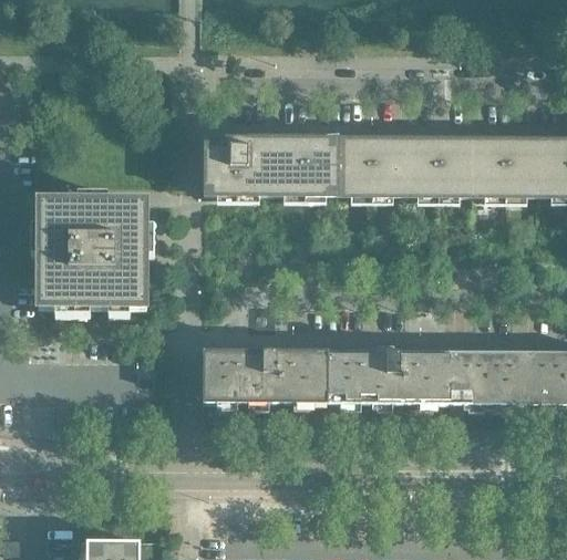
[(566,141),(562,142),(248,140),(248,133),(205,133),(204,193),(566,194),(566,141)]
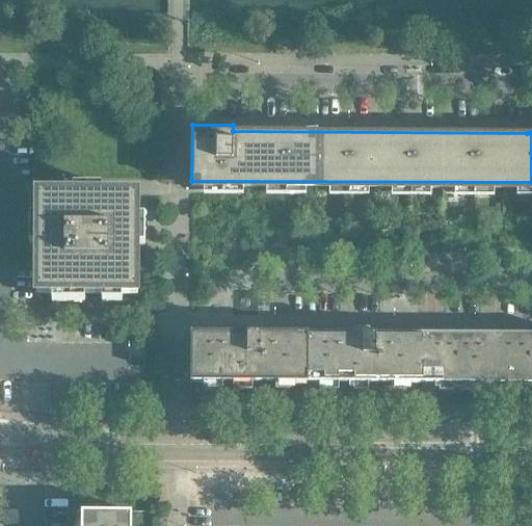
[(137,242),(137,189),(37,189),(37,288),(137,289),(137,242)]
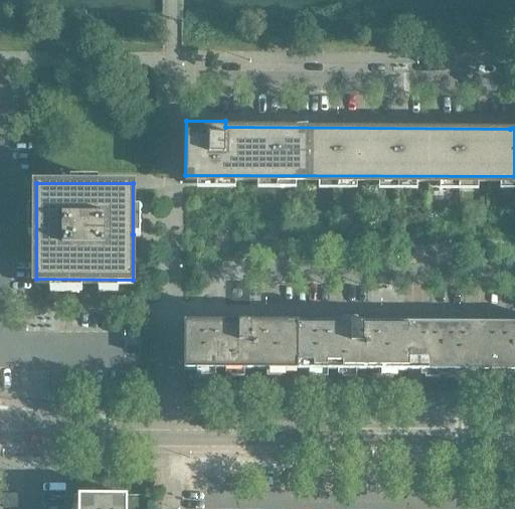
[(295,364),(296,316),(244,316),(244,314),(245,314),(245,312),(230,312),(230,314),(231,314),(231,316),(185,316),(184,364),(295,364)]
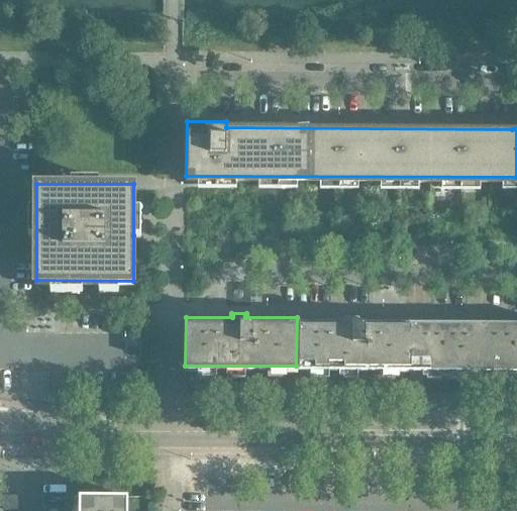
[(406,367),(407,318),(358,318),(358,315),(359,315),(359,314),(343,314),(343,315),(344,315),(344,318),(297,317),(296,366),(406,367)]
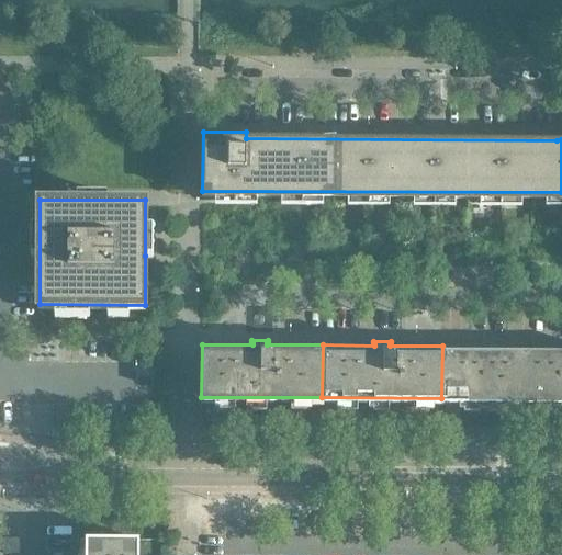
[(521,398),(521,346),(442,346),(441,398),(521,398)]
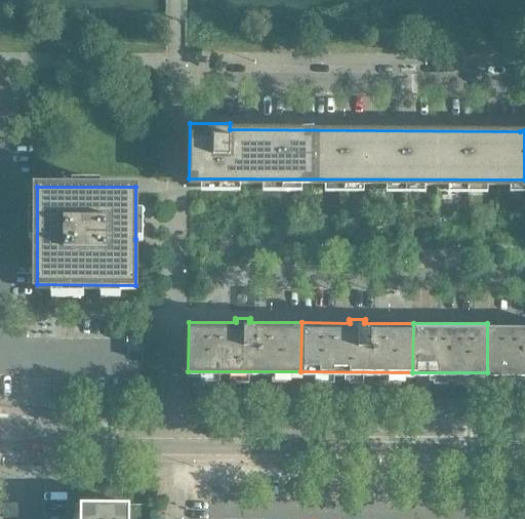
[(524,372),(524,323),(487,323),(487,372),(524,372)]
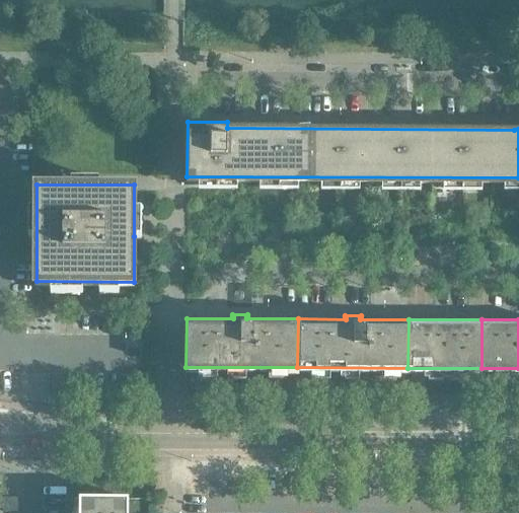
[(18,506),(18,492),(3,492),(3,506),(18,506)]
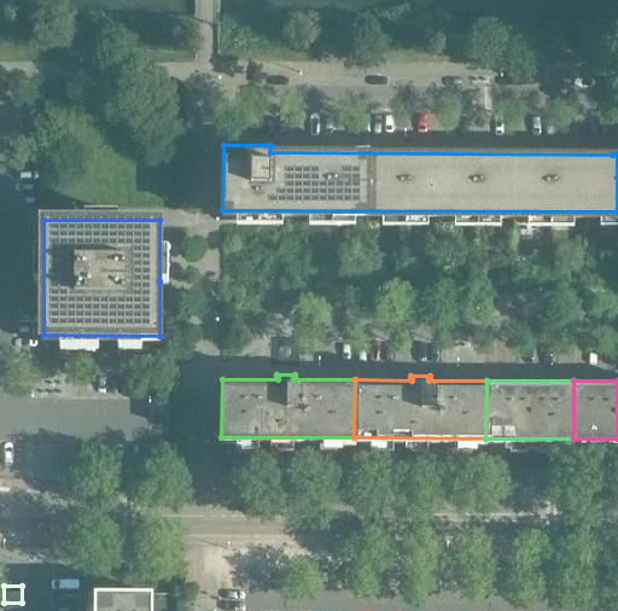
[(152,610),(153,587),(95,587),(94,610),(152,610)]
